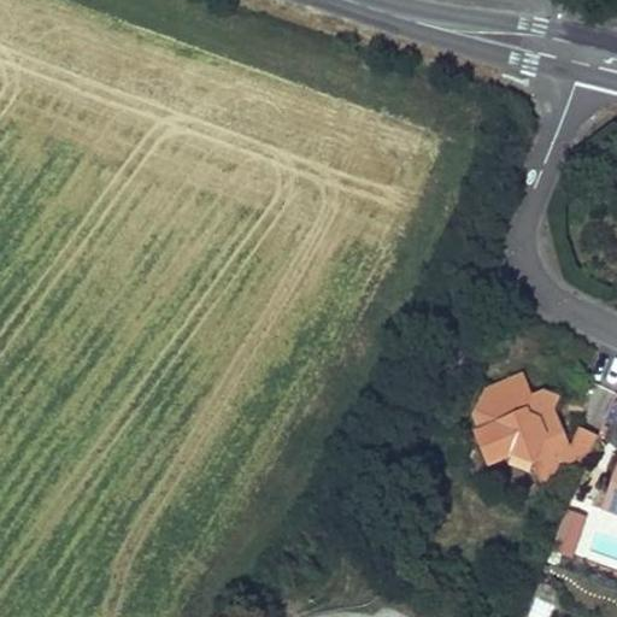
[(482,445),(488,464),(515,456),(535,463),(541,481),(552,476),(558,463),(563,451),(544,441),(564,434),(558,421),(554,422),(551,413),(558,401),(541,394),(534,397),(526,377),(491,392),(493,400),(486,403),(479,417),(488,442),(482,445)]
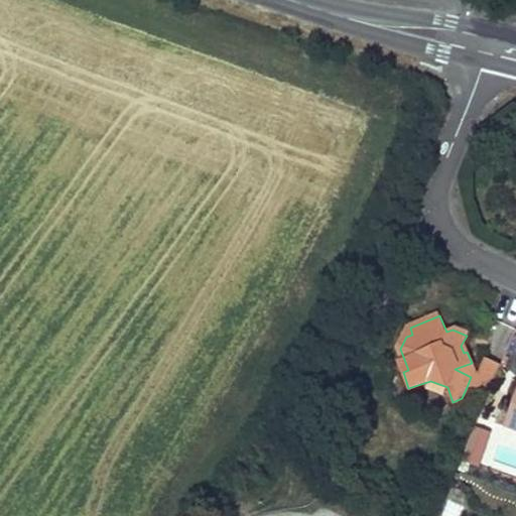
[(487,396),(500,364),(486,358),(480,373),(472,389),(487,396)]
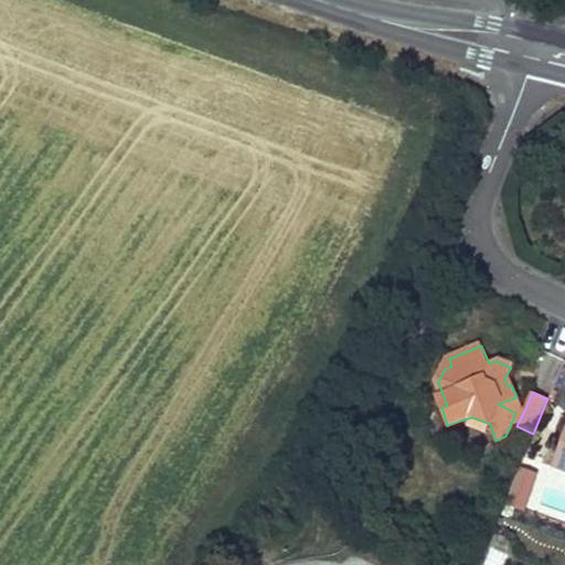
[(519,404),(516,397),(498,404),(515,413),(511,424),(516,426),(525,408),(519,404)]
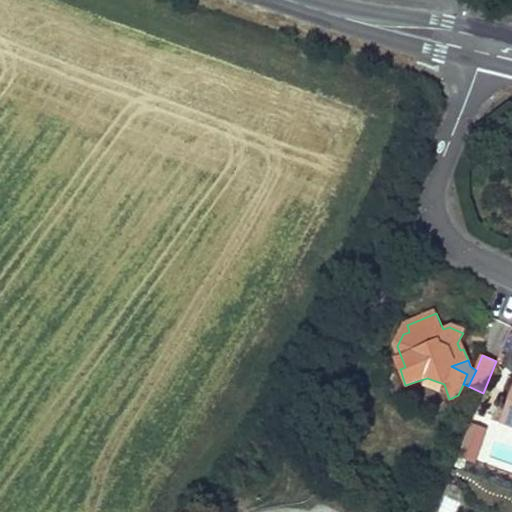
[(511,396),(502,424),(511,427),(511,396)]
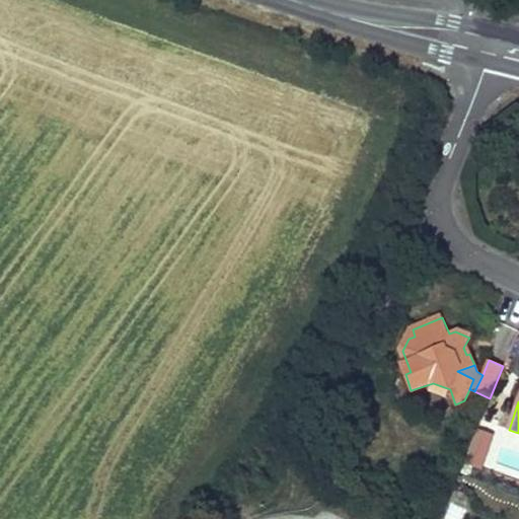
[(483,468),(494,433),(476,428),(465,463),(483,468)]
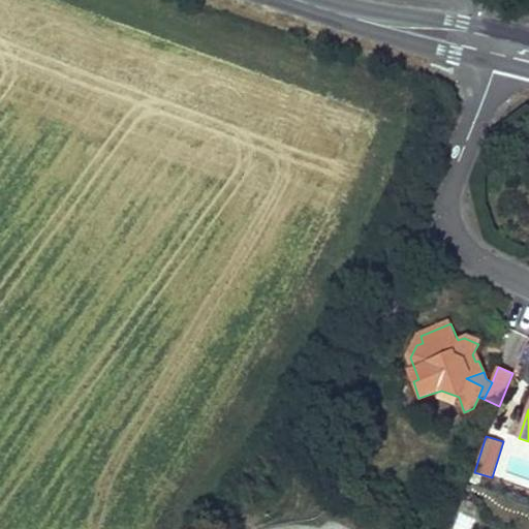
All buildings are outlined.
